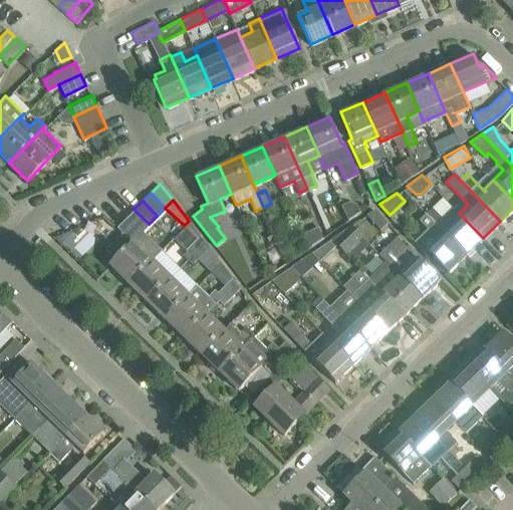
[(355,204),(348,202),(341,206),(347,219),(358,211),(355,204)]
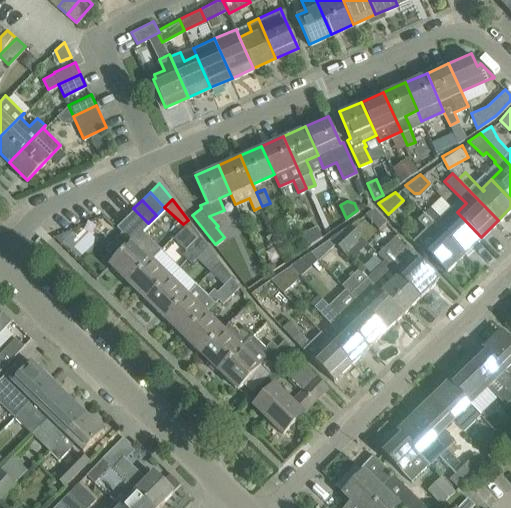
[(481,237),(457,212),(451,206),(440,216),(430,205),(423,212),(463,253),(481,237)]
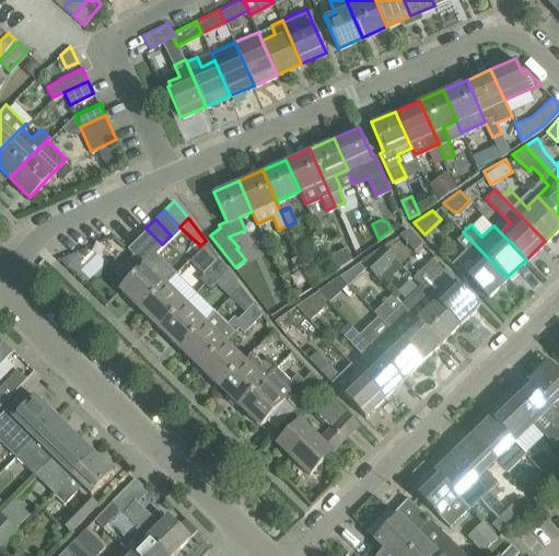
[(398,233),(414,248),(421,241),(408,227),(398,233)]
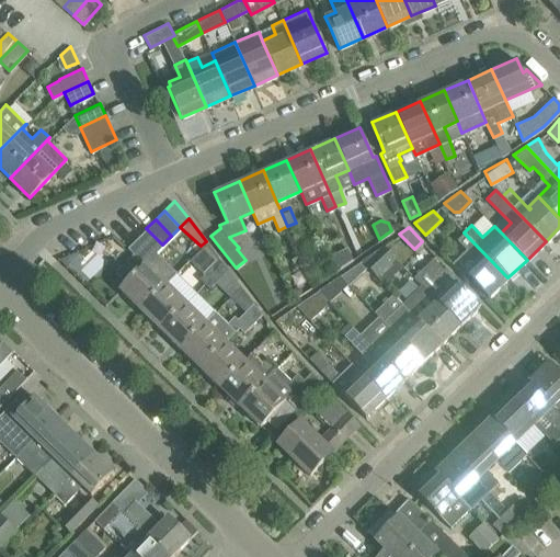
[(156,251),(162,245),(146,228),(128,247),(144,263),(120,288),(140,308),(166,283),(176,272),(162,259),(156,251)]
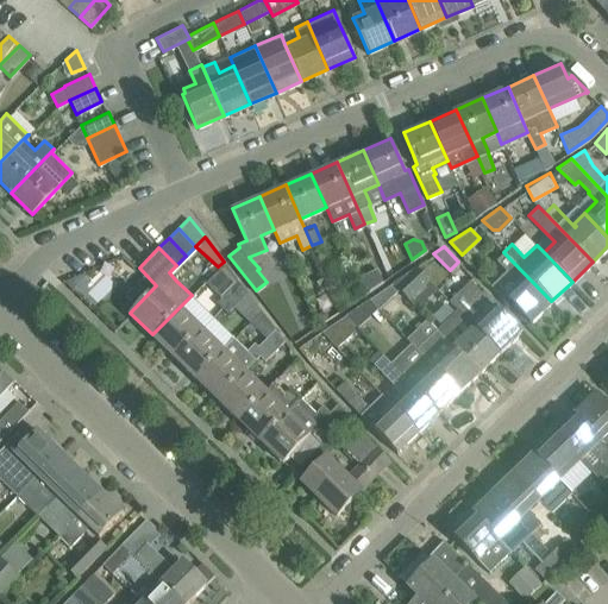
[(551,301),(503,252),(496,259),(506,269),(490,284),(503,299),(506,296),(531,321),(551,301)]
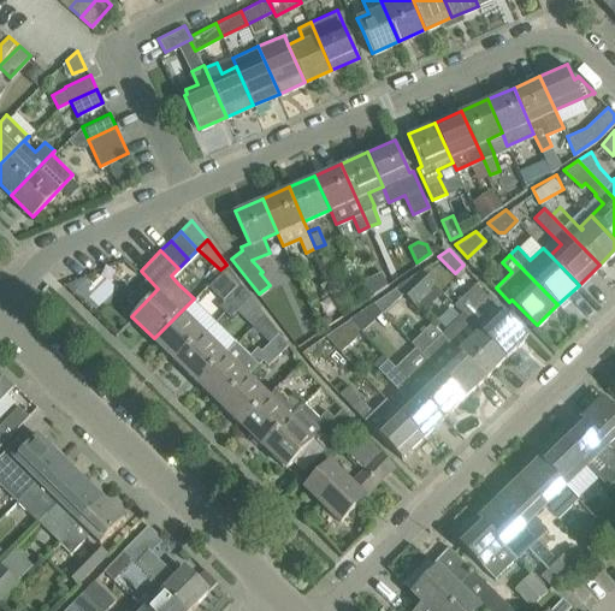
[(379,271),(359,280),(367,297),(385,285),(379,271)]
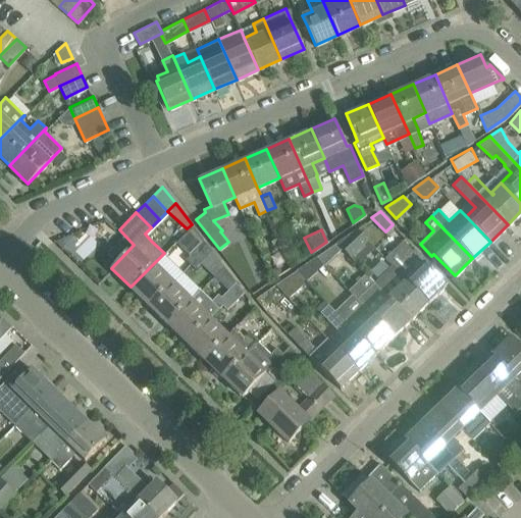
[(335,241),(350,255),(364,242),(353,230),(335,241)]
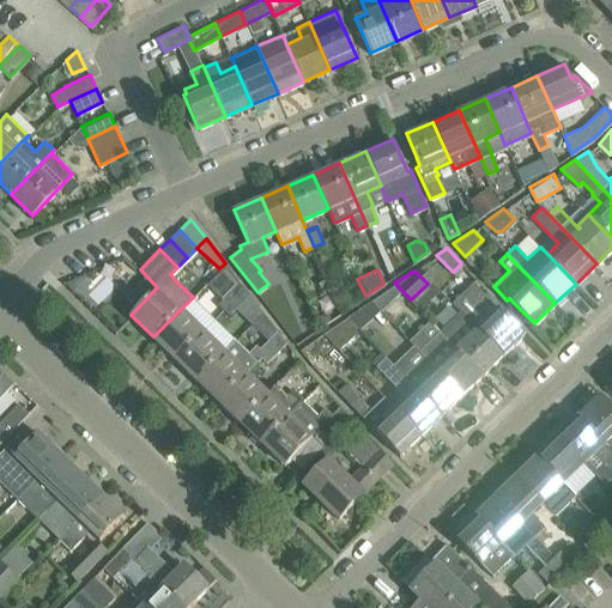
[(473,324),(502,354),(523,334),(498,308),(473,280),(452,302),(473,324)]
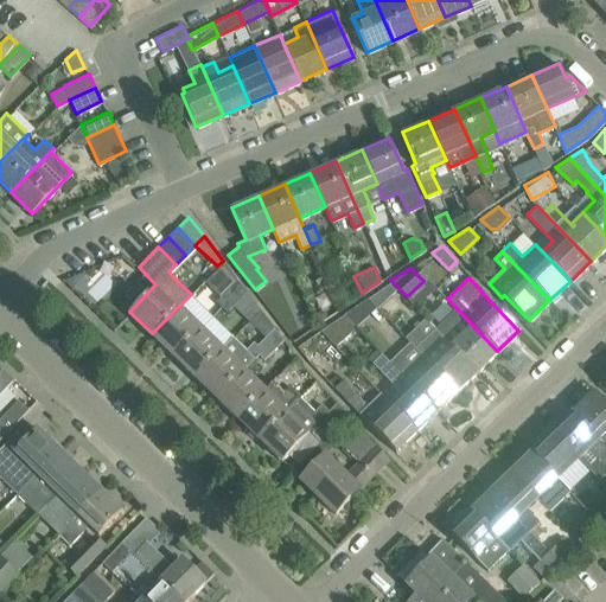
[(236,300),(246,292),(236,279),(225,290),(236,300)]
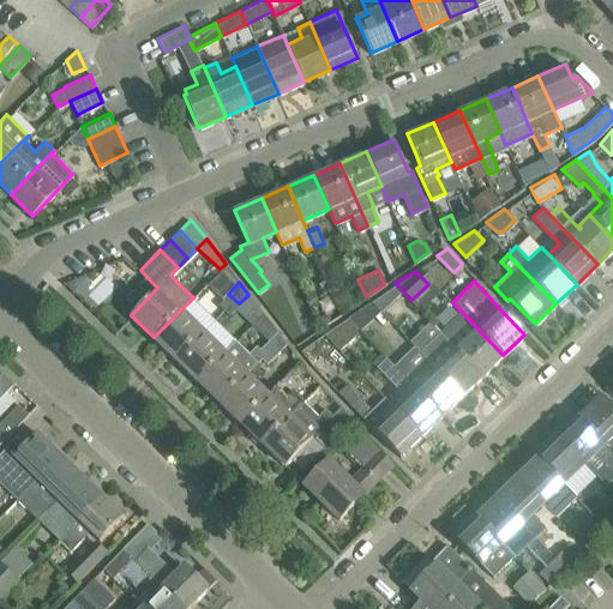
[(388,289),(372,301),(380,309),(382,311),(396,297),(388,289)]
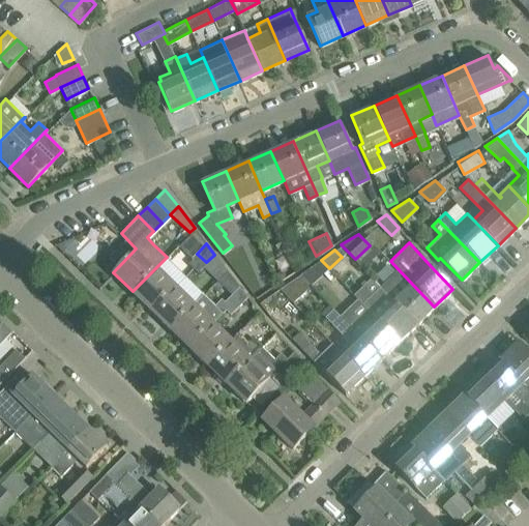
[(197,271),(206,262),(197,254),(187,262),(197,271)]
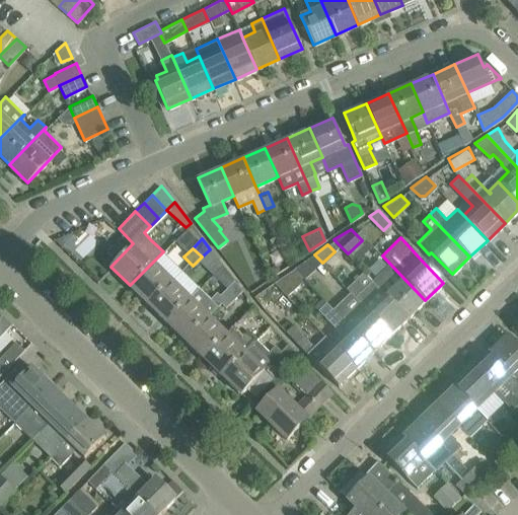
[(314,254),(294,268),(303,278),(321,262),(314,254)]
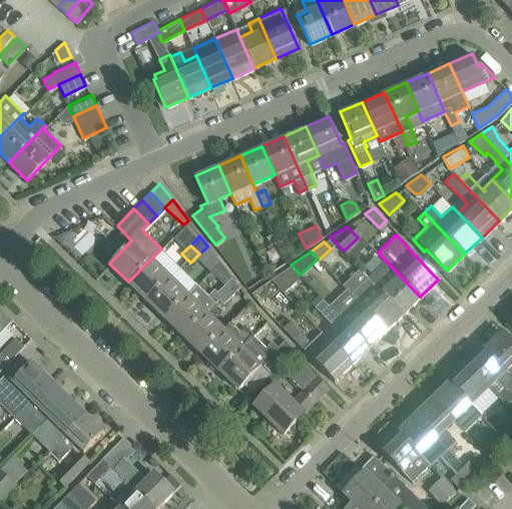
[(146,300),(169,277),(151,259),(128,282),(146,300)]
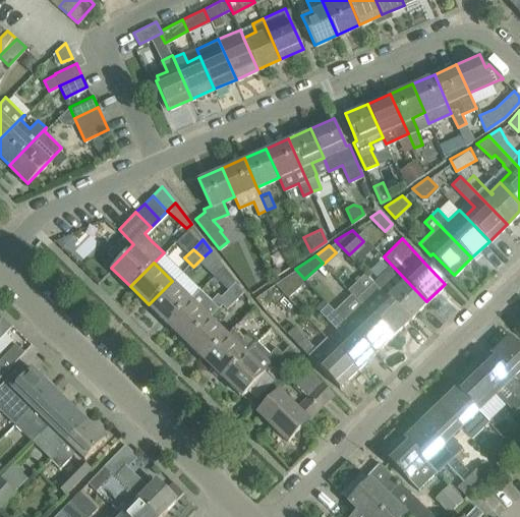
[(295,269),(285,276),(296,288),(305,280),(304,279),(295,269)]
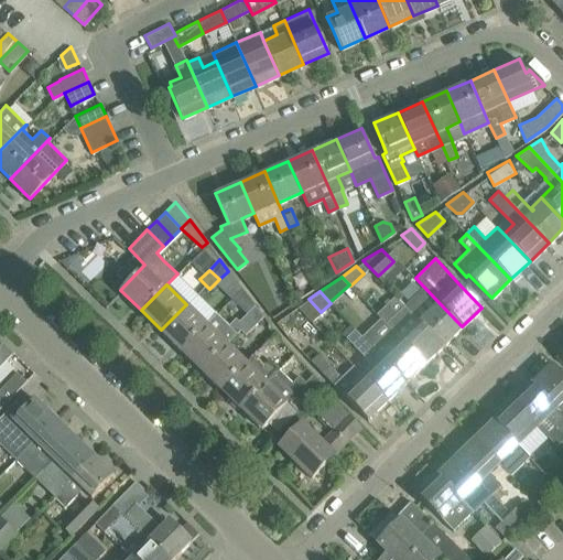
[(403,304),(443,345),(462,326),(435,299),(425,309),(428,312),(420,320),(404,303),(403,304)]
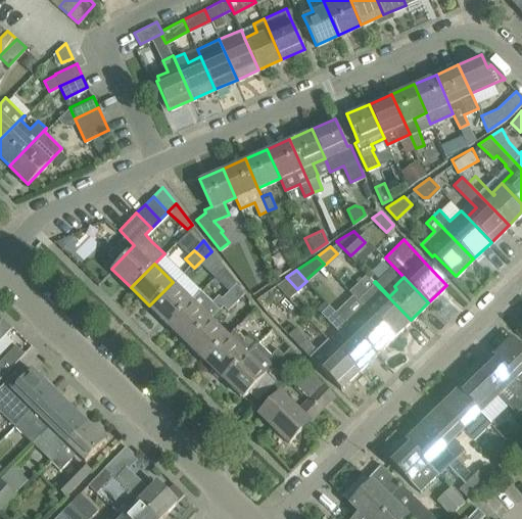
[(236,281),(227,290),(236,299),(244,291),(236,281)]
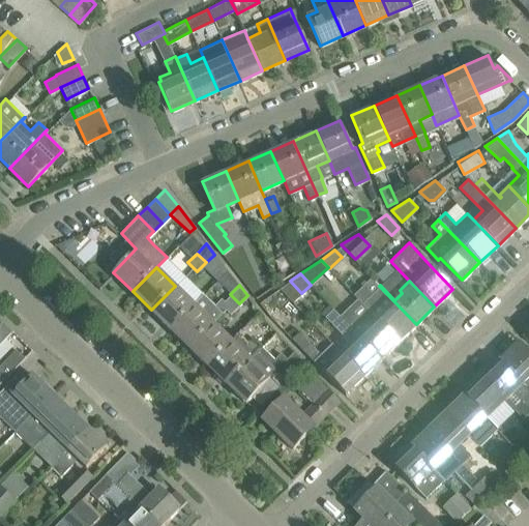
[(175,286),(151,310),(170,328),(194,303),(175,286)]
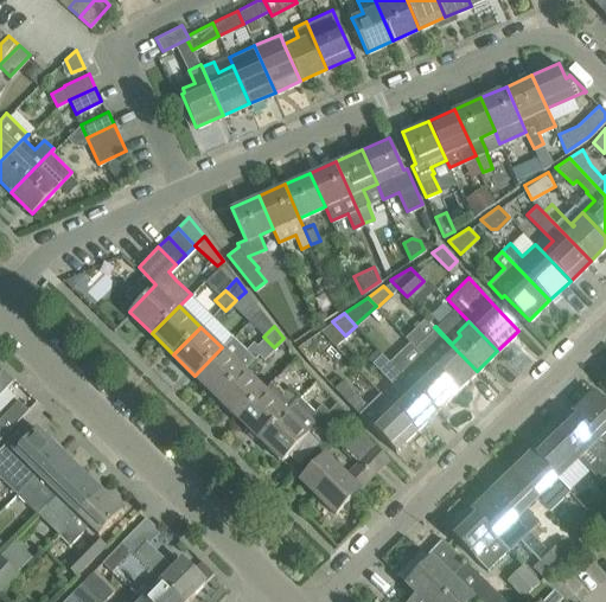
[(420,352),(457,390),(477,371),(434,327),(414,346),(420,352)]
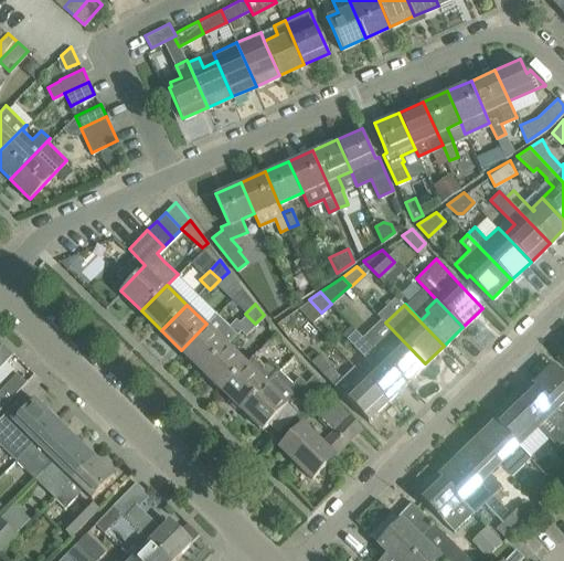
[(216,313),(206,324),(181,350),(201,369),(226,343),(226,342),(241,329),(245,334),(255,324),(245,314),(238,320),(235,317),(229,325),(216,313)]
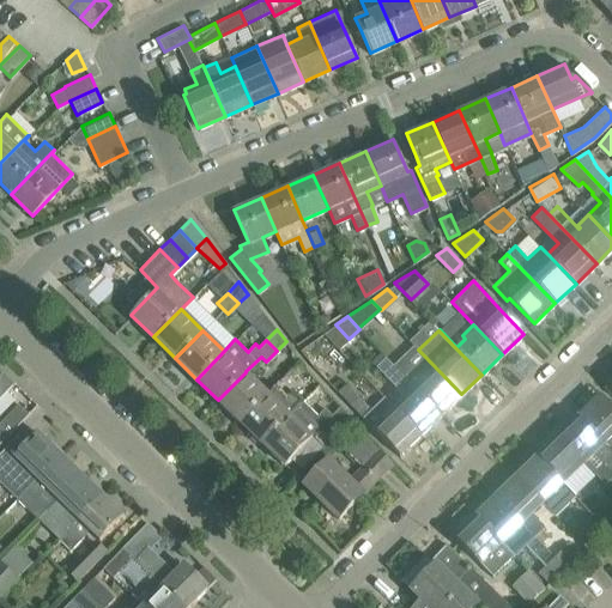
[(392,403),(420,433),(441,414),(392,364),(380,351),(370,359),(403,394),(392,403)]
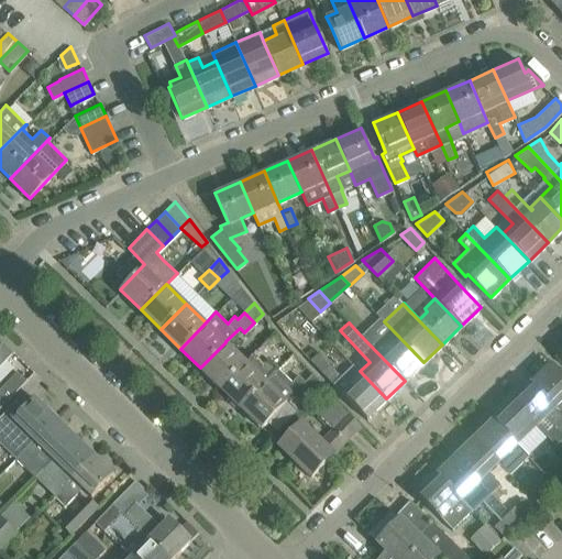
[(360,335),(405,381),(423,362),(389,327),(377,338),(367,327),(360,335)]
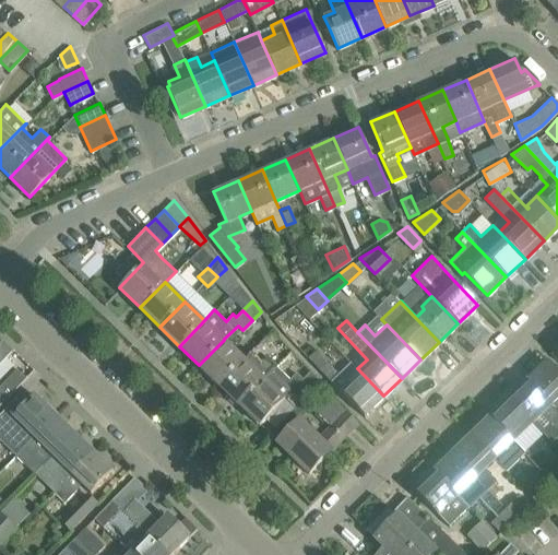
[(0,361),(12,349),(1,339),(0,340),(0,361)]
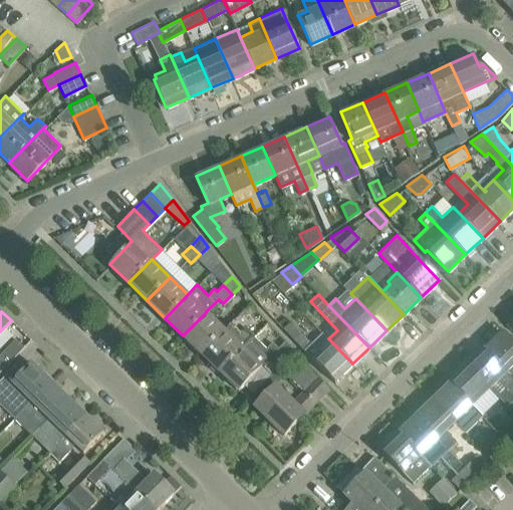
[(224,329),(206,312),(183,335),(201,353),(224,329)]
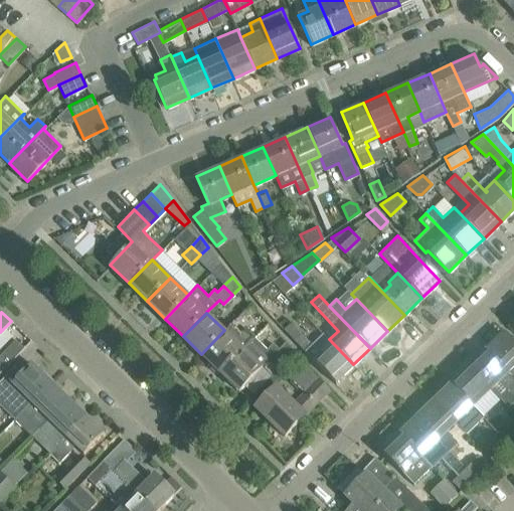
[(335,381),(353,364),(329,339),(322,332),(311,342),(291,320),(283,328),(313,359),(335,381)]
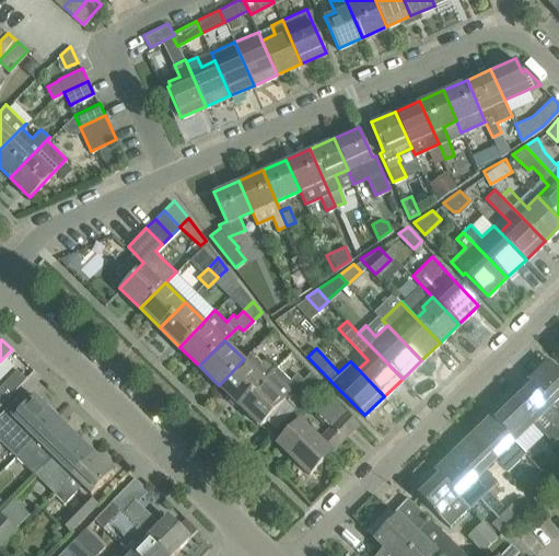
[(244,359),(219,385),(240,404),(276,367),(267,358),(261,362),(251,352),(244,359)]
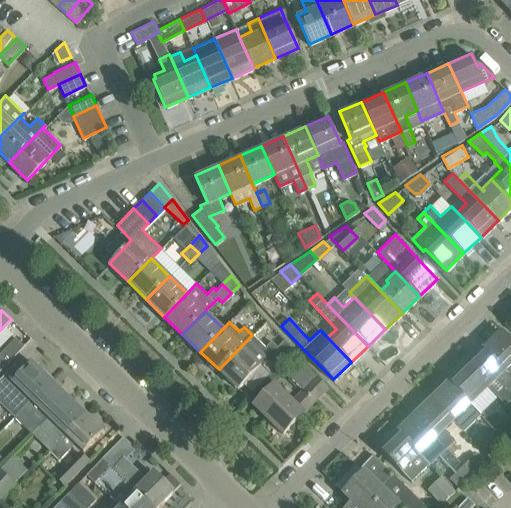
[(510,340),(500,329),(499,330),(496,327),(487,336),(490,339),(482,347),(510,375),(510,340)]
